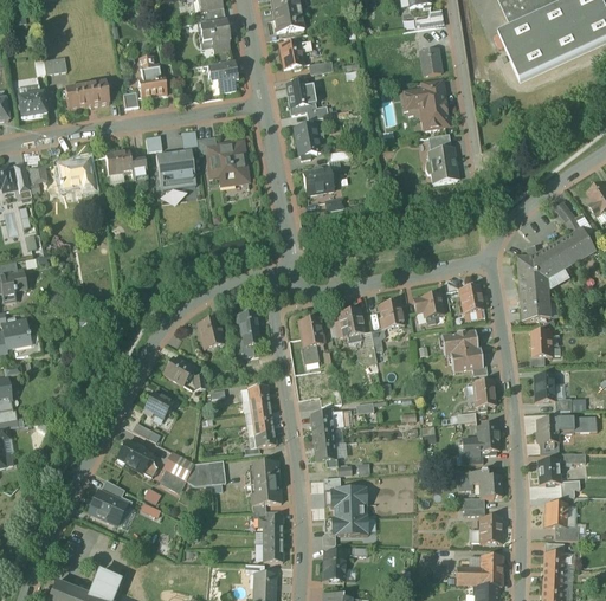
[(197,0),(193,1),(195,12),(201,11),(207,10),(206,0),(197,0)]
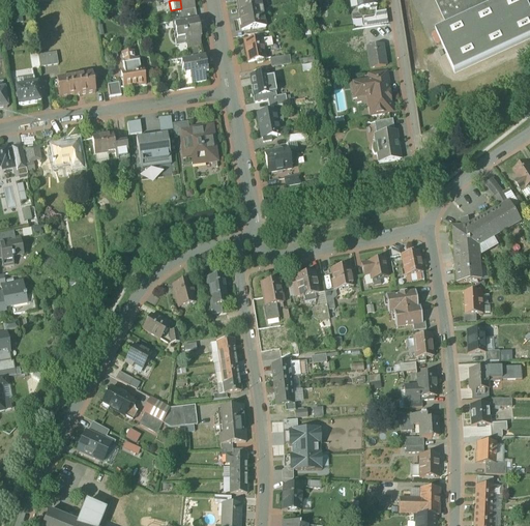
[(172,0),(180,0),(181,8),(194,6),(196,6),(195,0),(172,0)]
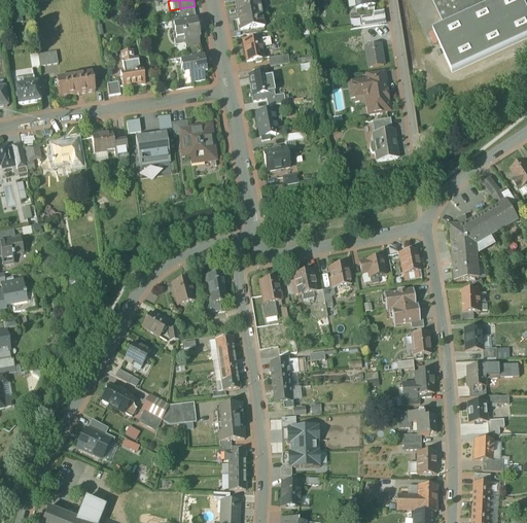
[(236,0),(239,15),(240,15),(241,27),(265,24),(260,0),(236,0)]
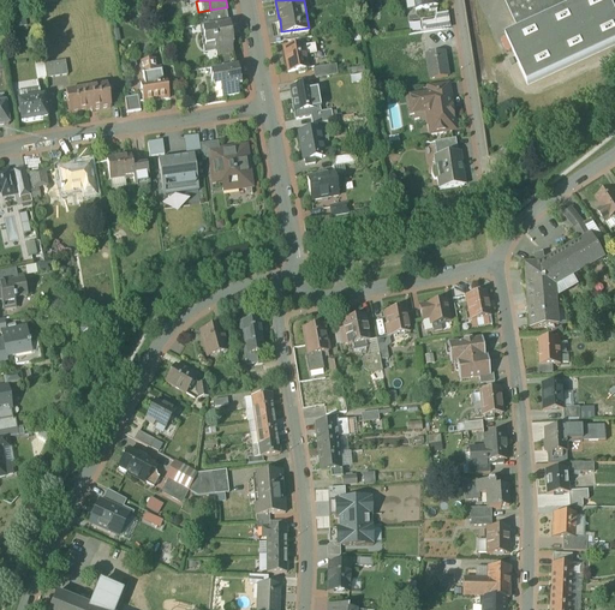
[(507,0),(519,27),(506,33),(529,81),(614,40),(614,5),(613,0),(507,0)]
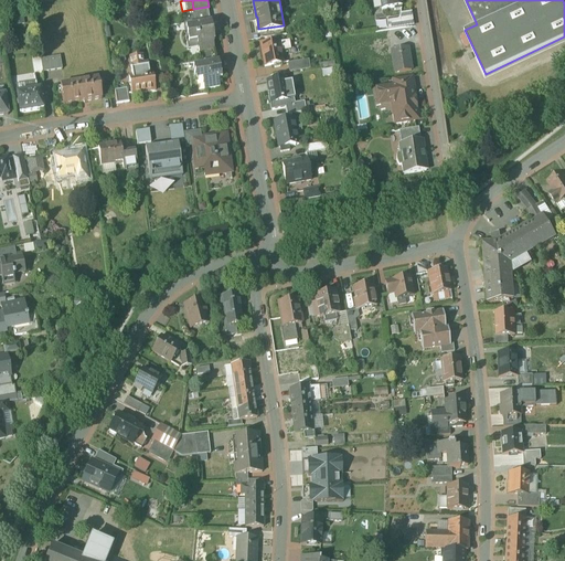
[(206,7),(193,9),(195,18),(196,21),(209,19),(206,7)]
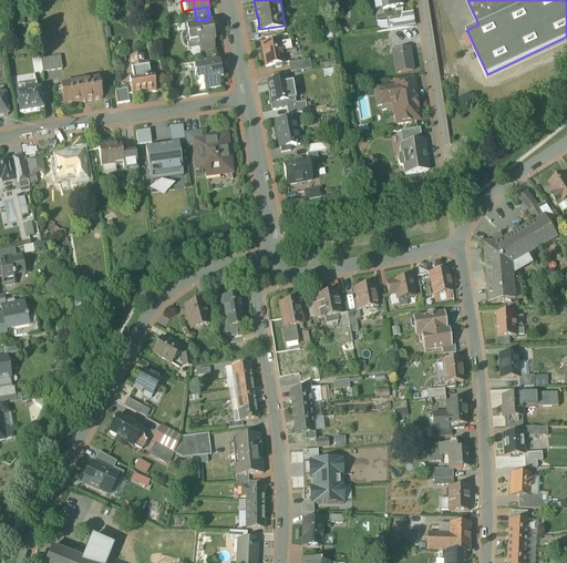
[(414,11),(389,12),(390,24),(415,23),(414,11)]
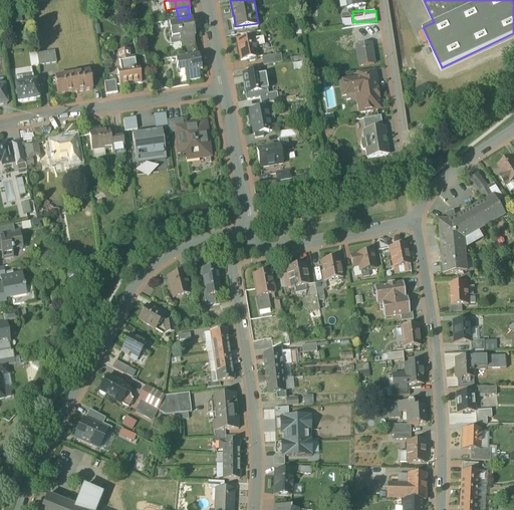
[(190,17),(179,19),(178,16),(169,18),(172,36),(180,34),(182,44),(194,42),(196,42),(194,34),(196,33),(192,17),(190,17)]
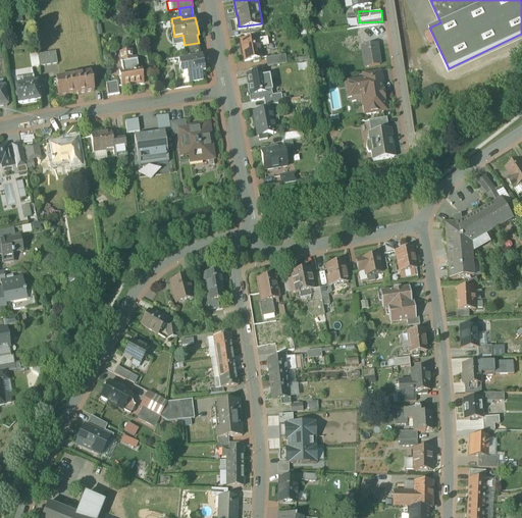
[(258,35),(241,39),(245,58),(253,57),(254,59),(259,58),(259,56),(261,55),(259,44),(258,37),(258,35)]
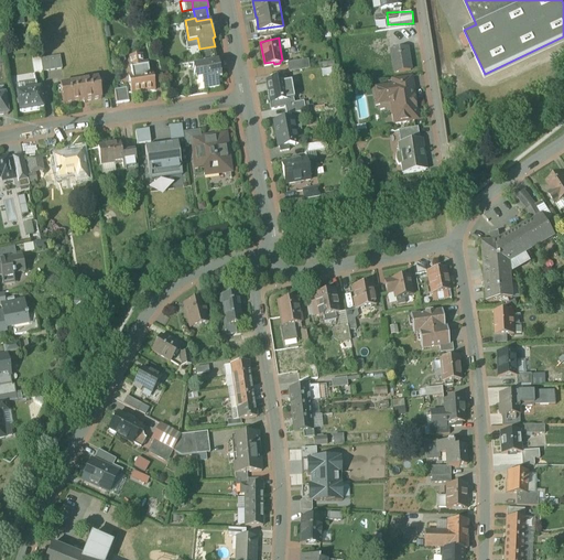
[(288,38),(279,40),(280,47),(290,45),(289,39),(288,39),(288,38)]
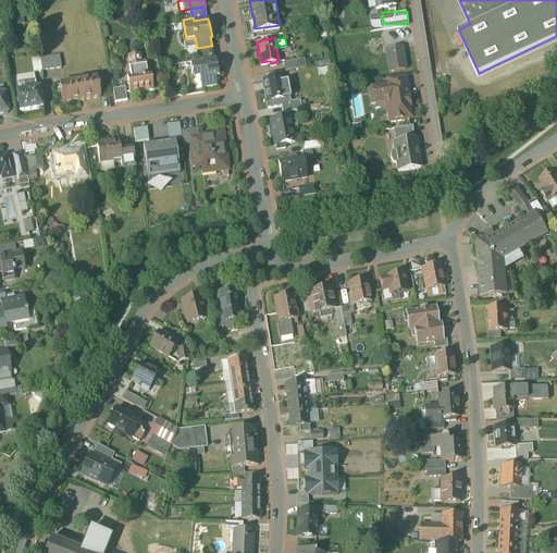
[(403,44),(386,46),(390,69),(405,66),(401,47),(403,47),(403,44)]
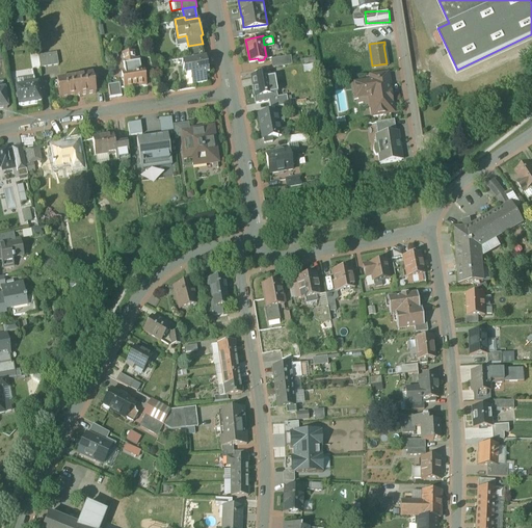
[(201,44),(188,46),(190,57),(203,55),(201,44)]
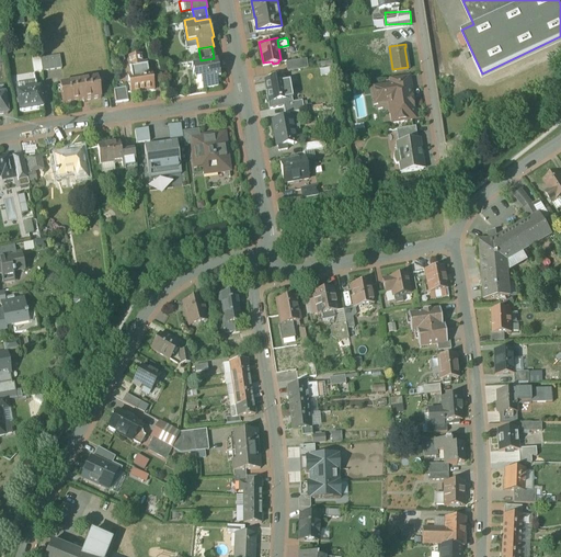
[(39,50),(32,52),(34,69),(43,68),(41,55),(39,50)]
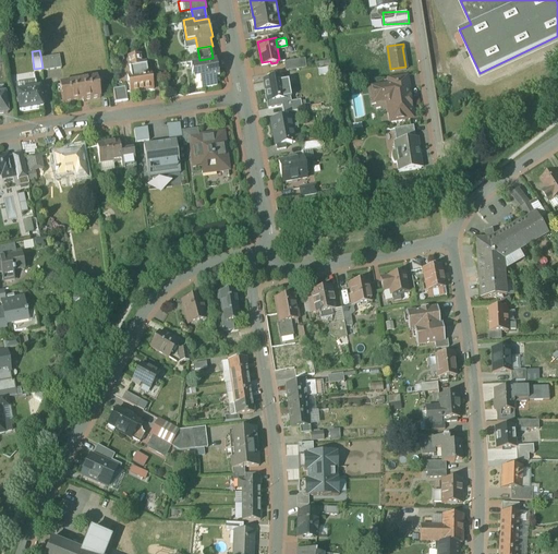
[(60,51),(40,55),(43,68),(62,64),(60,51)]
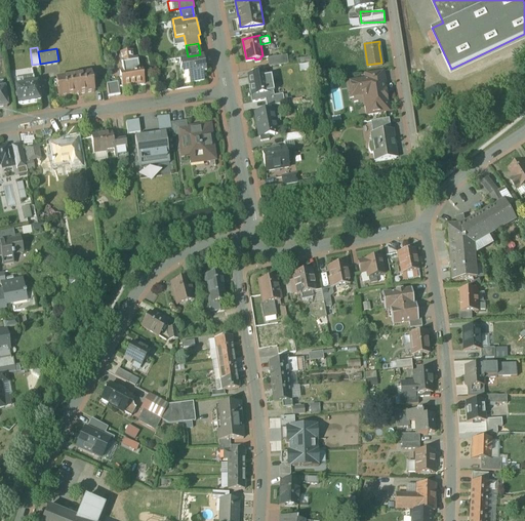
[(131,48),(121,50),(123,58),(122,58),(123,67),(120,68),(122,84),(145,81),(142,65),(138,65),(137,56),(132,56),(131,48)]
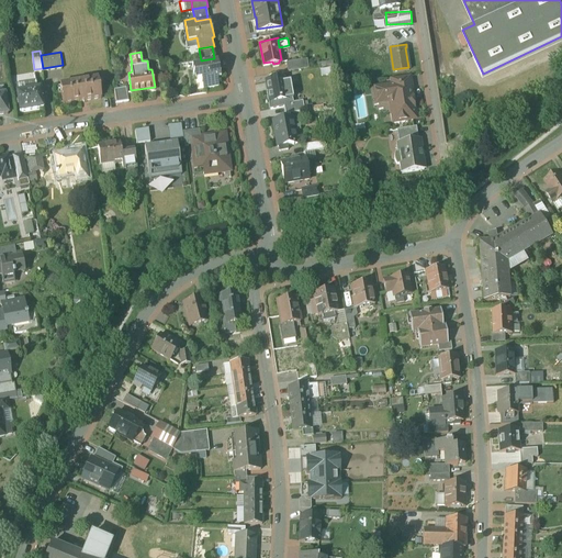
[(201,60),(192,63),(195,77),(202,76),(203,87),(220,84),(217,76),(221,75),(217,57),(214,58),(201,60)]
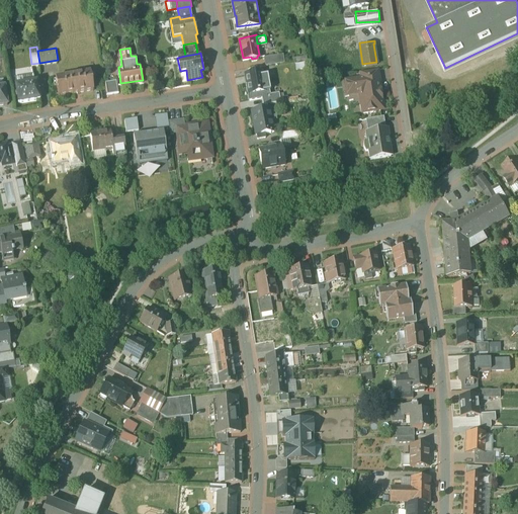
[(282,53),(265,55),(266,63),(284,61),(282,53)]
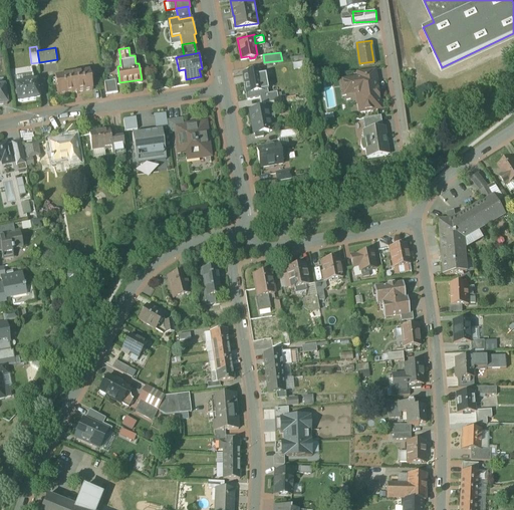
[(375,66),(357,69),(358,75),(359,80),(376,78),(375,66)]
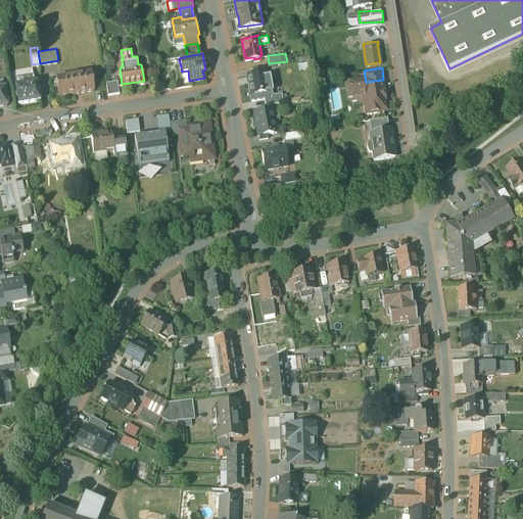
[(91,69),(56,76),(59,94),(95,88),(91,69)]
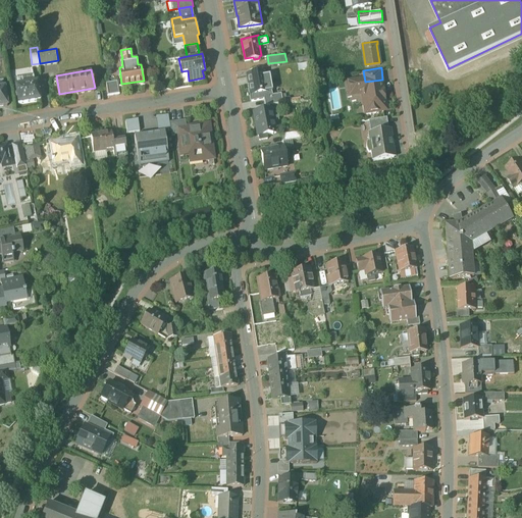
[(264,69),(247,72),(251,92),(252,98),(265,95),(268,95),(268,93),(267,89),(268,89),(267,79),(266,79),(264,69)]
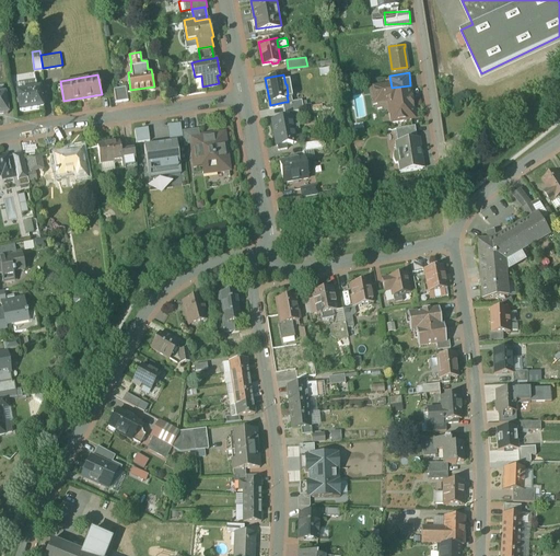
[(410,85),(392,88),(391,82),(374,85),(378,85),(381,99),(389,97),(392,112),(391,112),(392,120),(404,118),(404,117),(415,115),(411,94),(412,93),(410,85)]
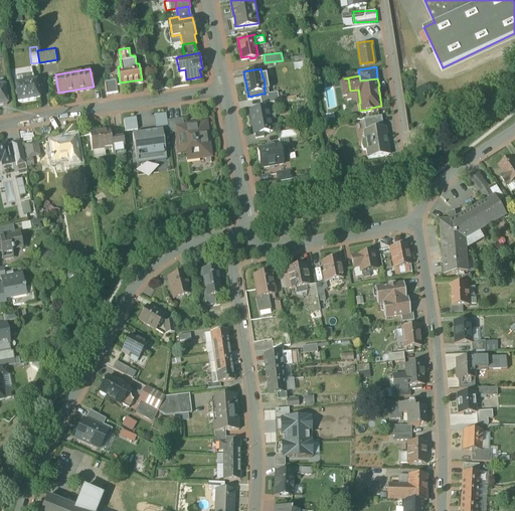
[(117,77),(105,79),(107,92),(119,90),(117,77)]
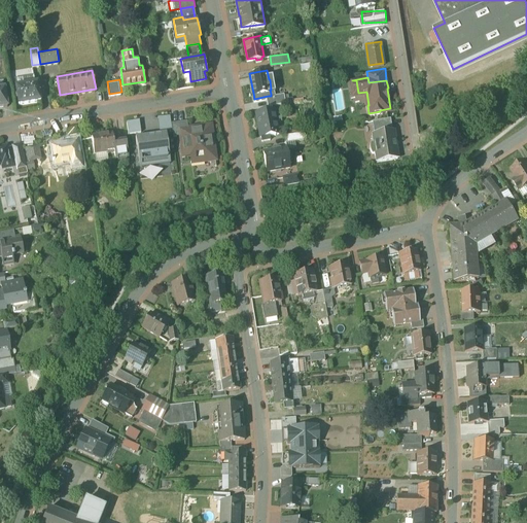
[(37,80),(16,83),(20,102),(40,98),(37,80)]
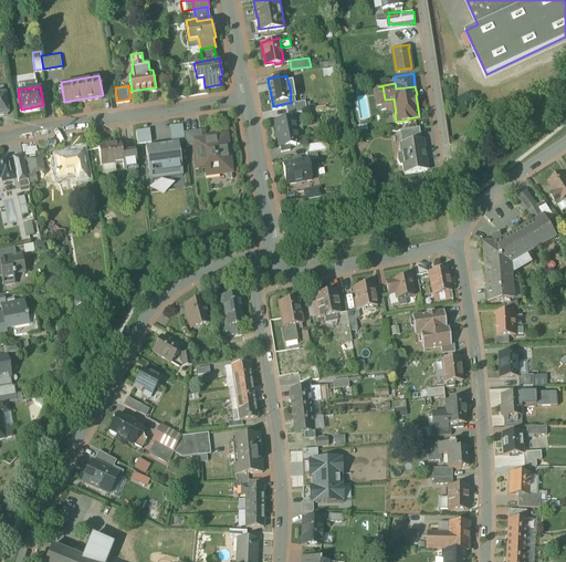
[(305,99),(291,101),(291,103),(287,103),(289,111),(306,108),(305,99)]
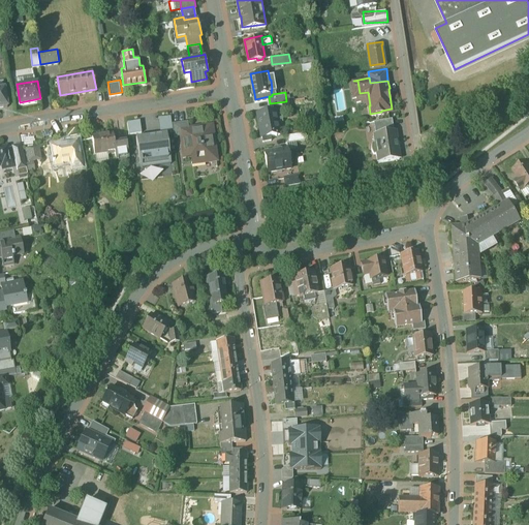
[(275,109),(257,112),(261,134),(262,134),(263,139),(271,137),(271,133),(279,131),(275,109)]
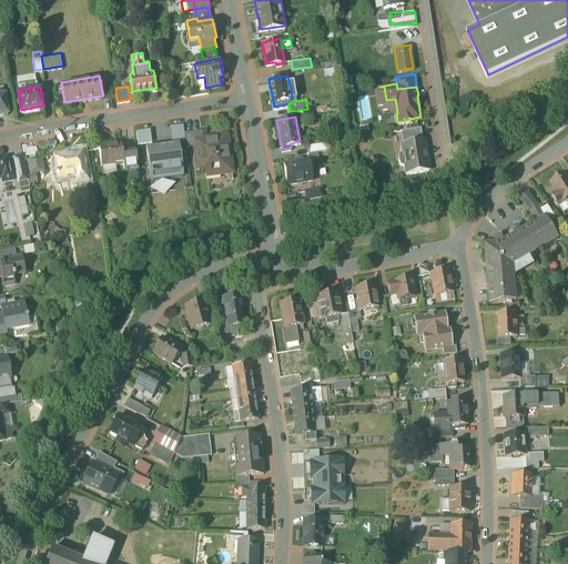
[(152,126),(137,127),(138,140),(153,140),(152,126)]
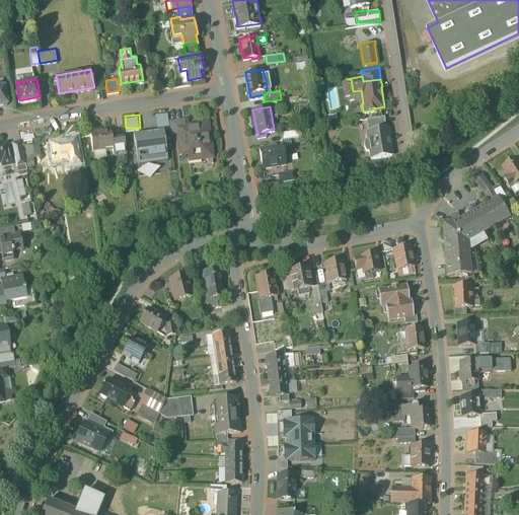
[(383,115),(368,117),(369,129),(385,126),(383,115)]
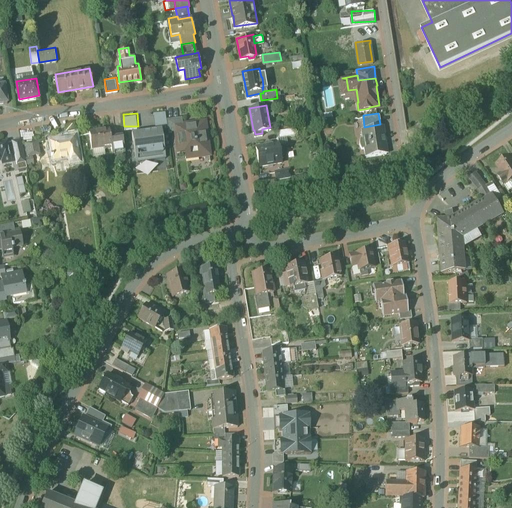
[(205,119),(183,122),(182,115),(167,117),(168,130),(176,129),(176,133),(174,134),(175,137),(177,137),(179,148),(190,147),(191,154),(209,152),(210,159),(208,141),(210,141),(208,131),(207,132),(205,119)]
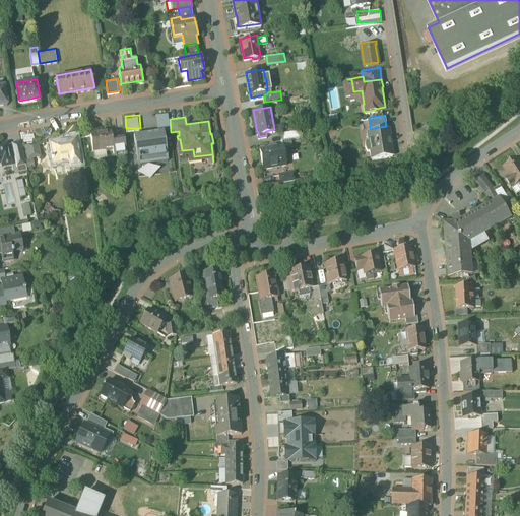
[(438,120),(428,124),(430,130),(441,125),(438,120)]
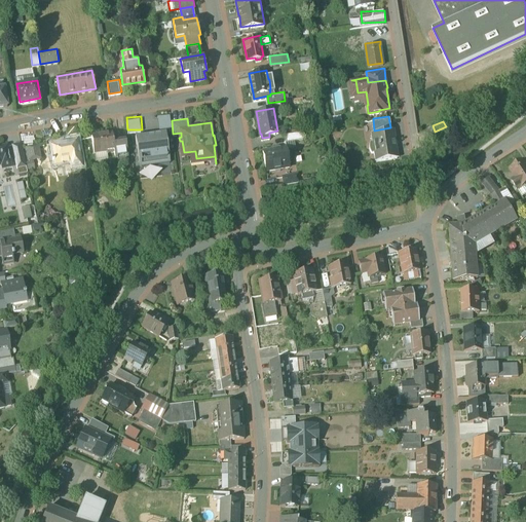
[(374,131),(372,131),(373,138),(372,138),(372,139),(370,140),(369,142),(369,144),(369,145),(369,146),(370,148),(371,150),(372,151),(374,151),(374,152),(375,152),(376,159),(398,155),(392,127),(390,127),(374,131)]
